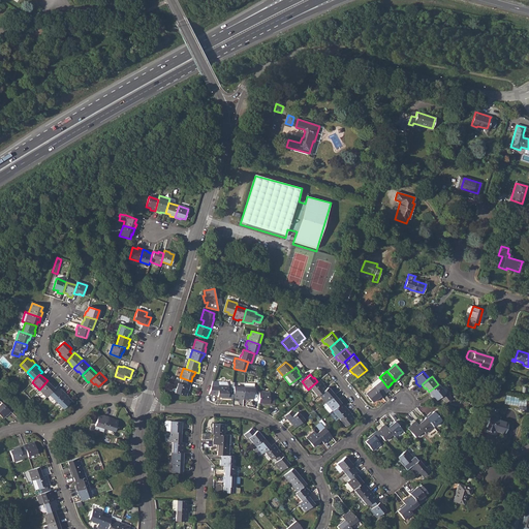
[(178,382),(175,393),(186,396),(188,391),(189,392),(192,381),(191,381),(183,378),(181,383),(178,382)]
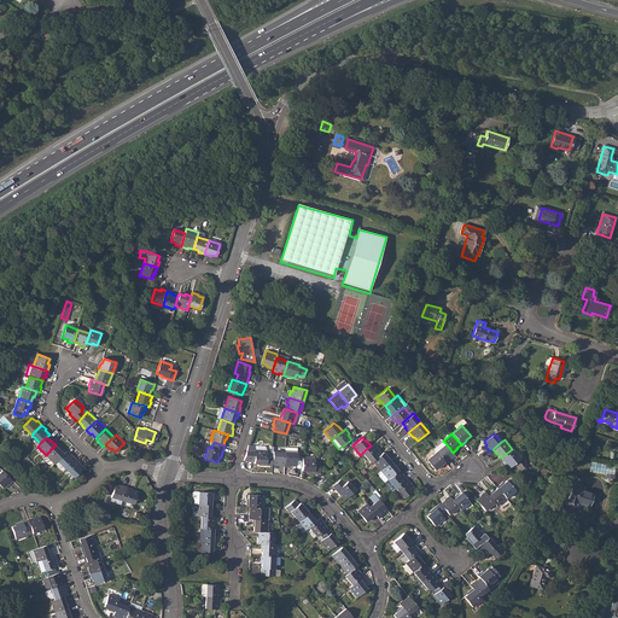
[(371,445),(362,453),(371,462),(373,461),(380,454),(378,449),(378,448),(374,443),(371,445)]
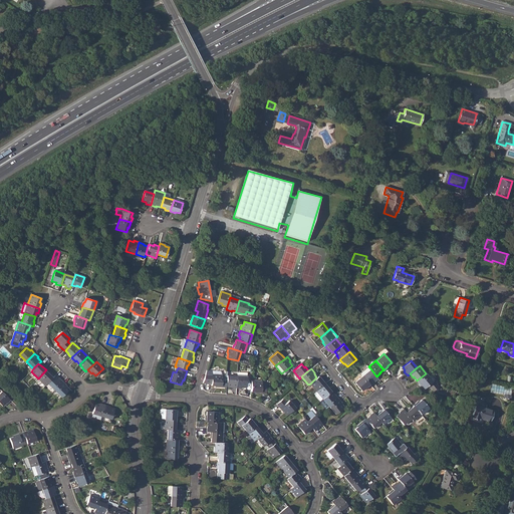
[(370,368),(362,374),(370,383),(373,381),(374,382),(378,378),(376,376),(370,368)]
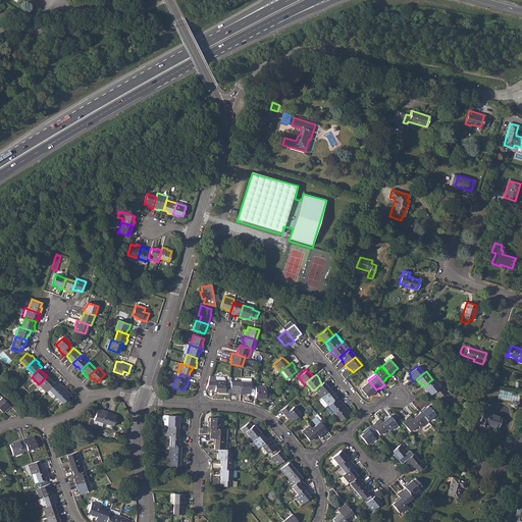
[(47,375),(39,384),(46,390),(48,388),(53,383),(50,380),(51,379),(47,375)]
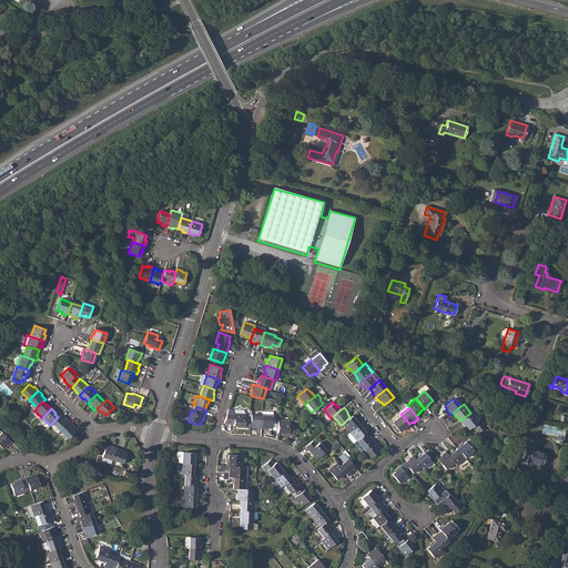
[(234,423),(234,426),(239,426),(239,427),(250,428),(251,427),(251,414),(251,411),(236,409),(236,413),(235,413),(234,423)]
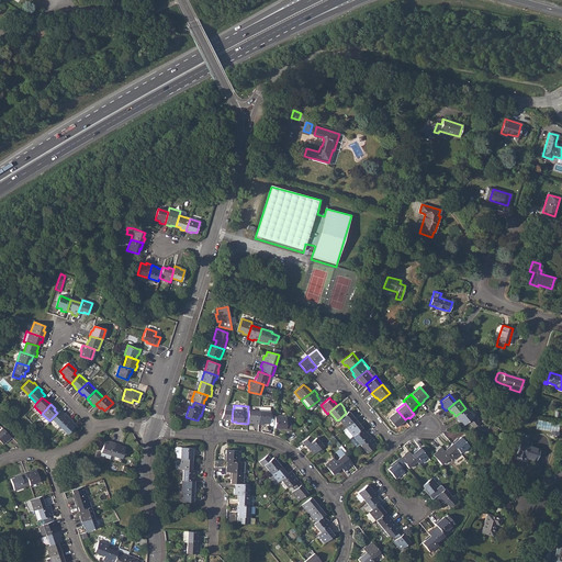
[(259,409),(258,424),(265,424),(265,423),(270,423),(270,407),(259,406),(259,409)]
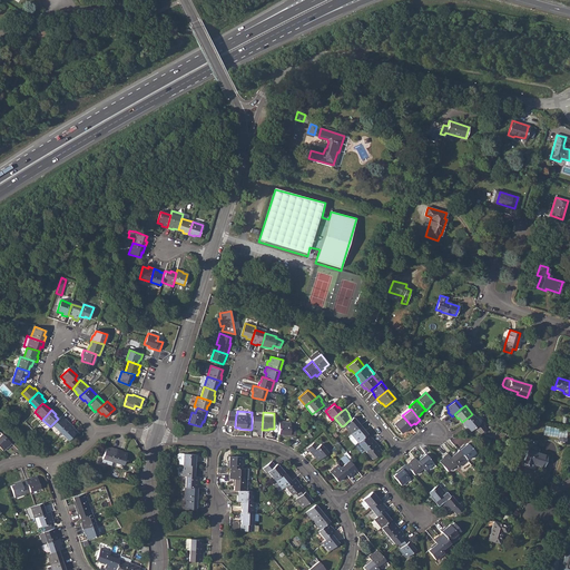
[(228,414),(225,424),(235,424),(236,414),(228,414)]
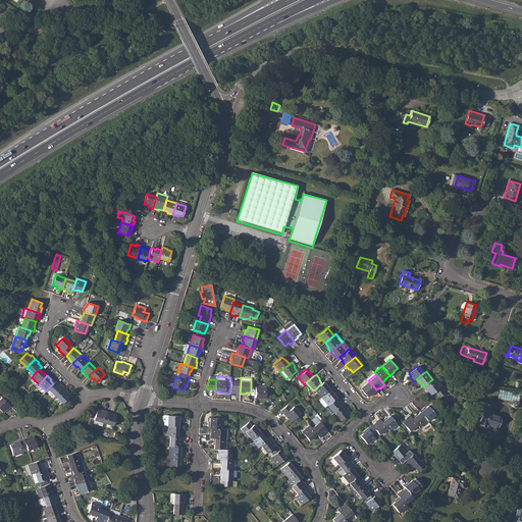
[(423,386),(422,387),(426,392),(427,390),(430,395),(434,392),(440,386),(441,385),(437,381),(435,382),(432,379),(423,386)]
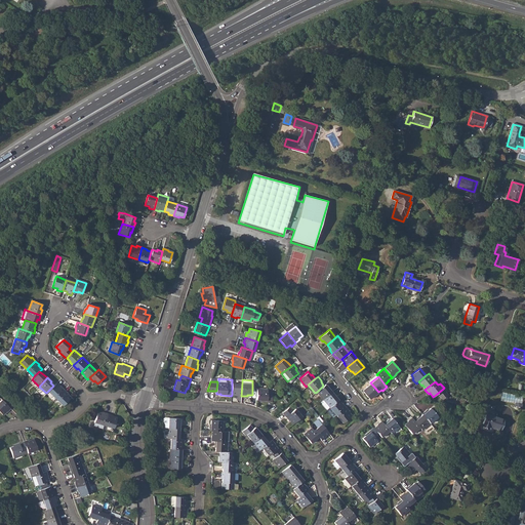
[(53,386),(48,391),(55,398),(65,390),(61,386),(59,387),(56,382),(53,386)]
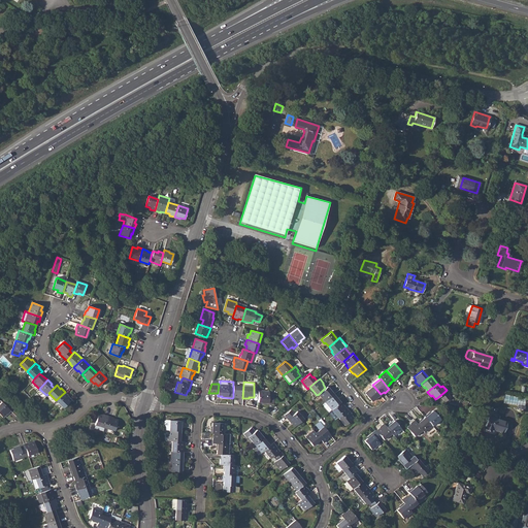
[(233,385),(233,397),(237,397),(237,398),(242,398),(243,385),(233,385)]
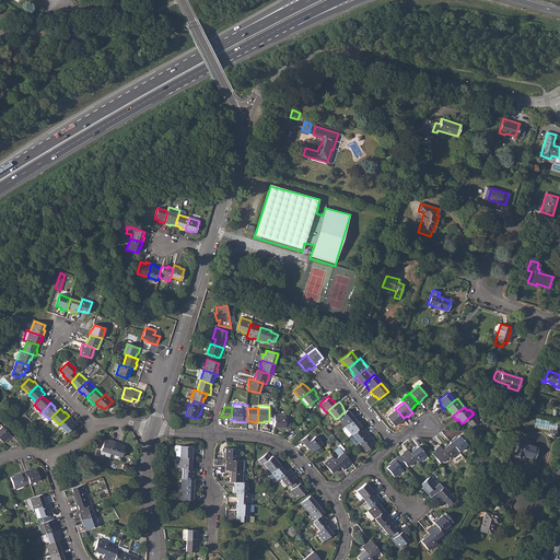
[(395,408),(386,416),(395,426),(399,422),(400,423),(404,419),(404,418),(395,408)]
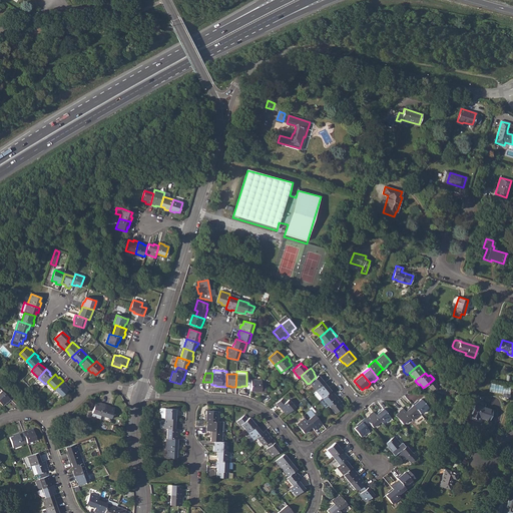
[(316,377),(310,383),(316,390),(326,382),(323,378),(322,379),(318,375),(316,377)]
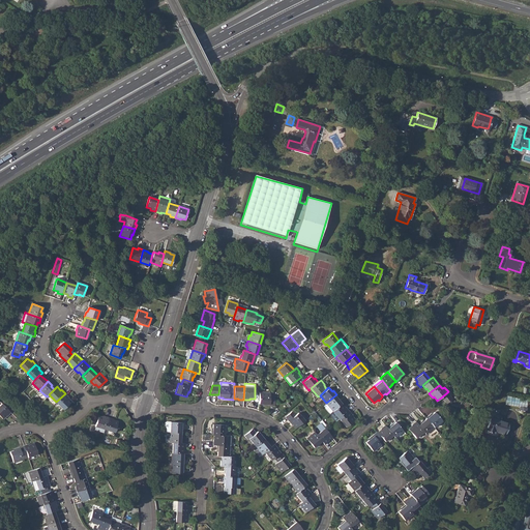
[(260,391),(259,404),(264,404),(264,405),(274,406),(275,396),(270,395),(270,392),(260,391)]
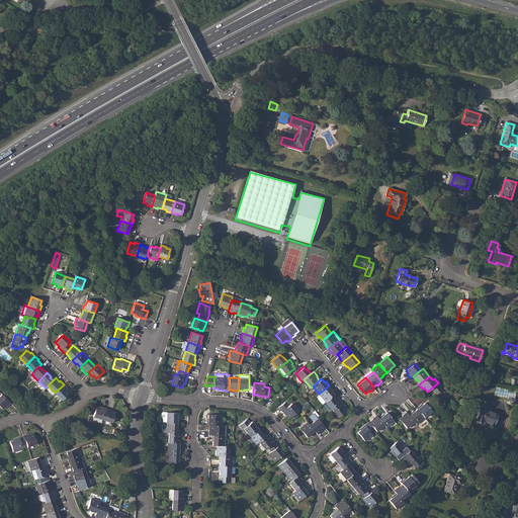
[(437,394),(442,390),(438,383),(432,387),(437,394)]
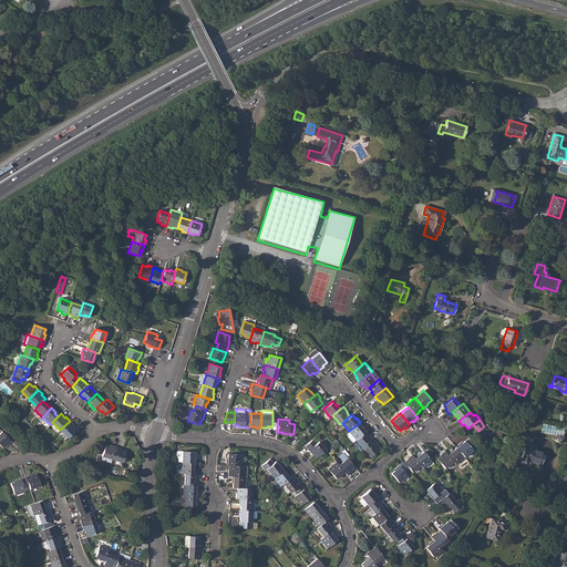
[(70,421),(60,430),(68,437),(76,429),(73,425),(74,424),(70,421)]
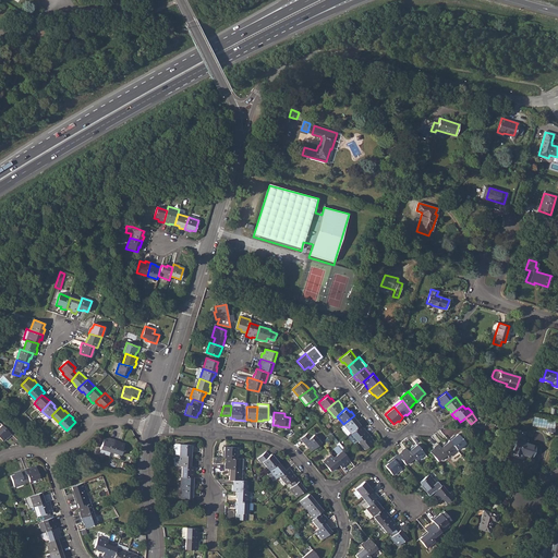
[(354,415),(343,424),(350,433),(360,425),(356,421),(358,420),(354,415)]
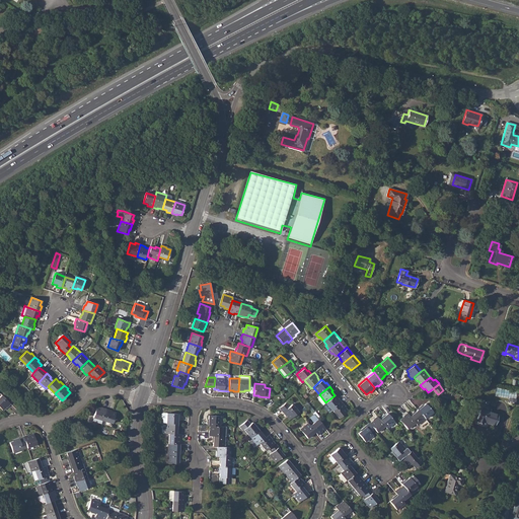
[(2,395),(0,397),(0,406),(3,411),(7,406),(7,408),(11,403),(2,395)]
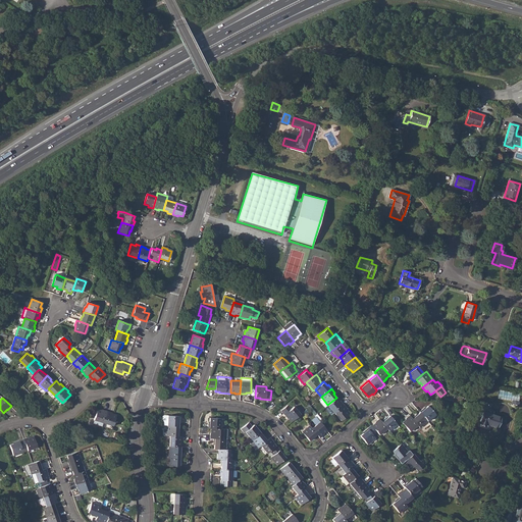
[(336,398),(327,405),(334,412),(344,404),(341,400),(340,401),(336,398)]
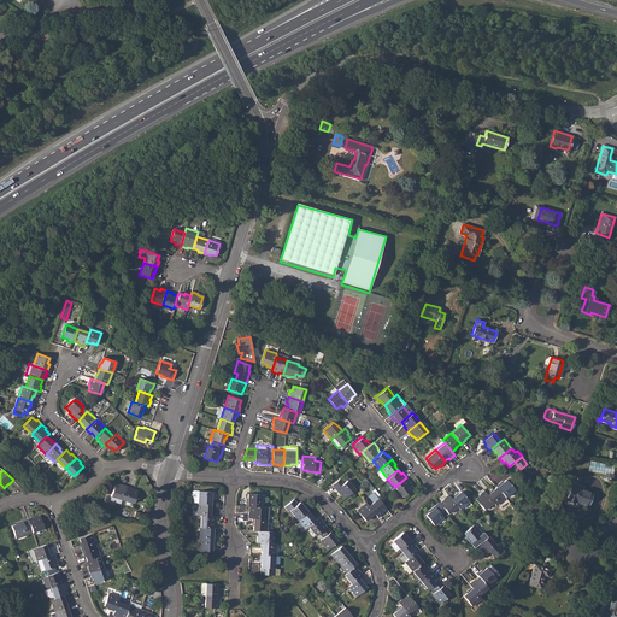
[(406,477),(395,487),(403,497),(413,488),(410,483),(411,483),(406,477)]
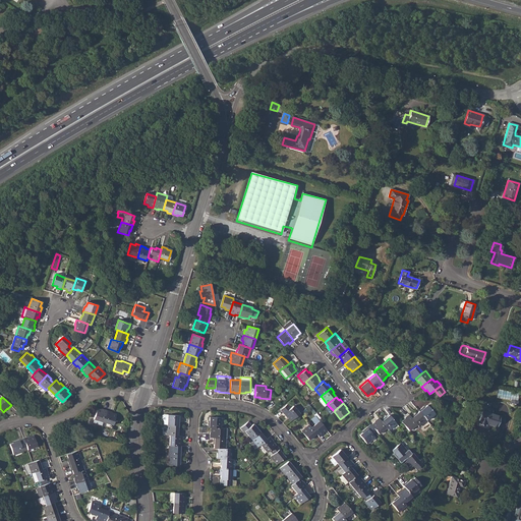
[(290,407),(287,404),(281,409),(287,417),(288,417),(291,420),(292,419),(300,413),(293,405),(290,407)]
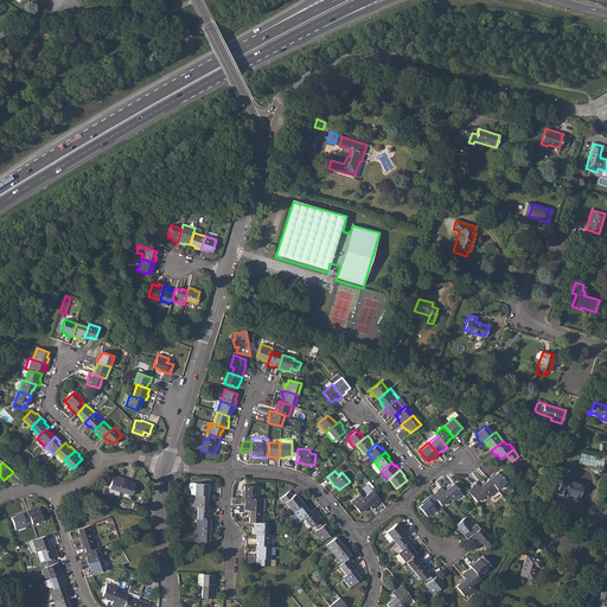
[(492,474),(487,478),(489,479),(497,490),(506,481),(498,472),(493,475),(492,474)]
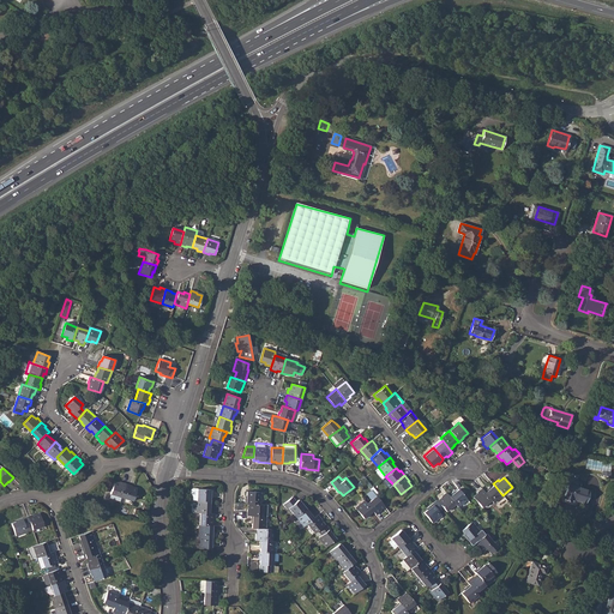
[(114,481),(110,493),(121,497),(126,482),(120,481),(120,482),(114,481)]
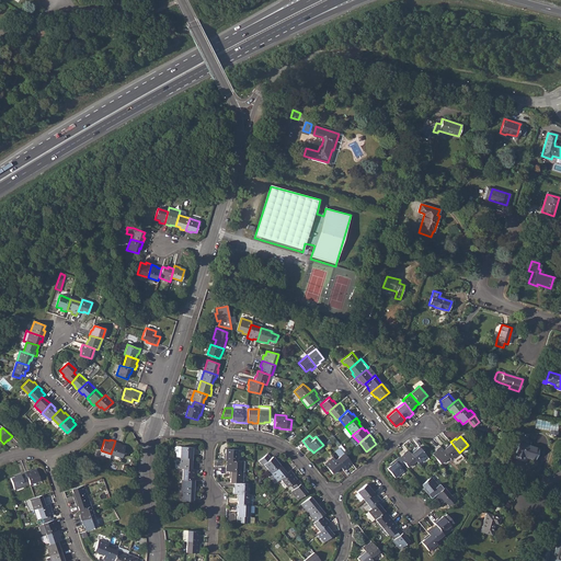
[(115,441),(111,454),(122,457),(125,446),(121,444),(121,443),(115,441)]
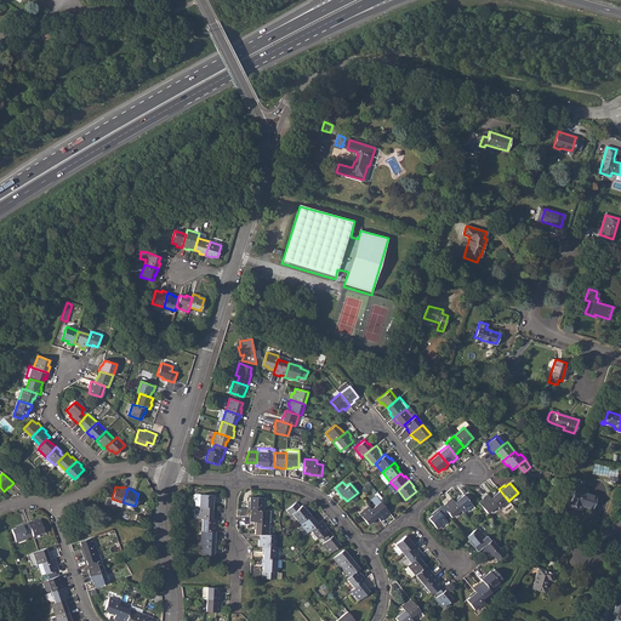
[(570,500),(569,503),(577,506),(577,505),(592,508),(596,496),(575,489),(571,500),(570,500)]
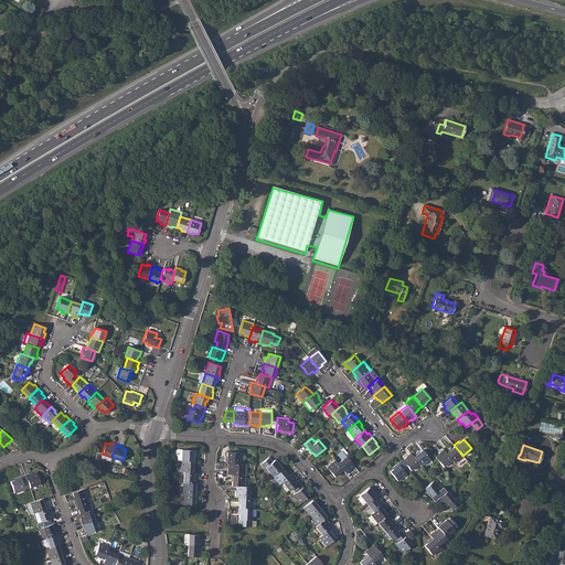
[(449,448),(445,452),(451,459),(454,462),(456,461),(459,465),(465,459),(461,456),(462,456),(455,446),(450,449),(449,448)]
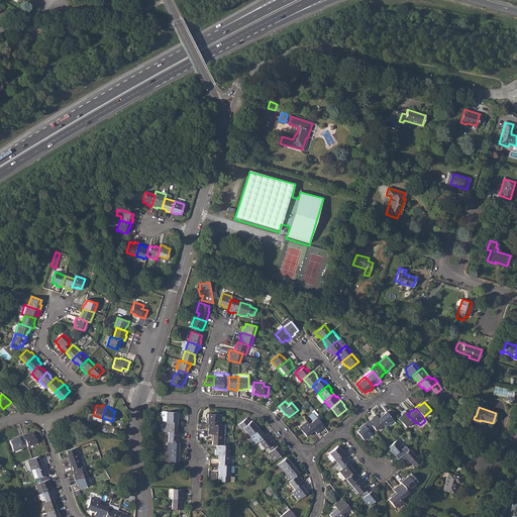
[(163,421),(166,421),(178,422),(178,417),(179,417),(179,412),(167,411),(163,411),(162,412),(161,413),(161,415),(161,416),(163,417),(163,421)]
